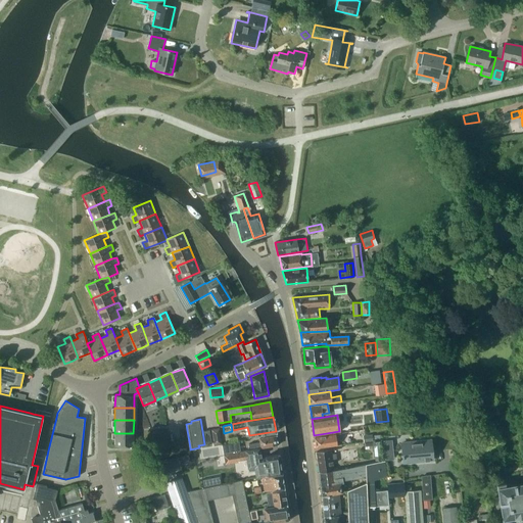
[(211,429),(214,445),(222,443),(220,428),(211,429)]
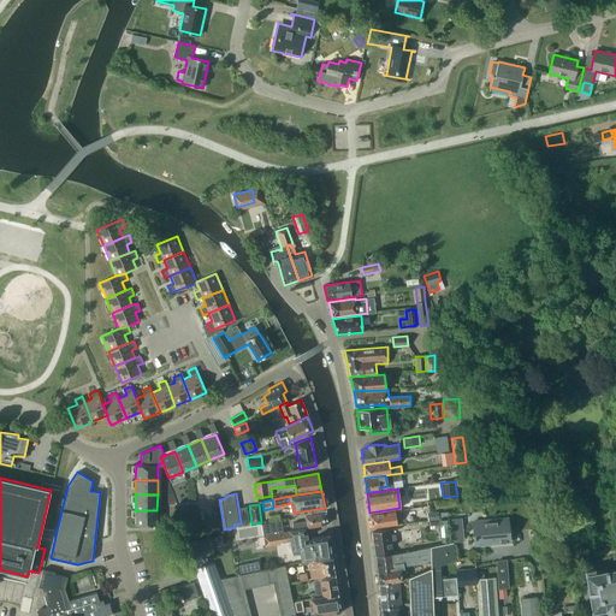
[(157,510),(135,510),(135,525),(149,525),(157,525),(157,510)]
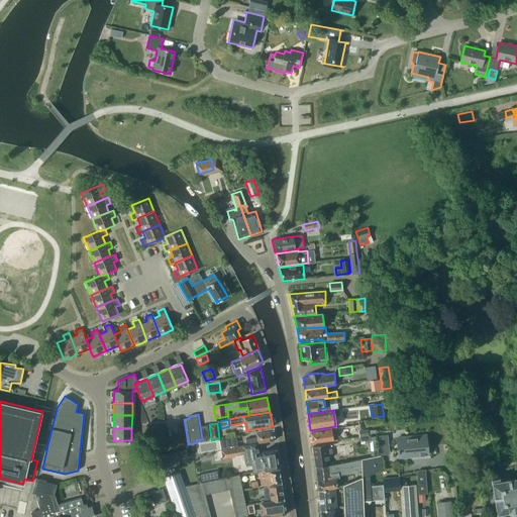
[(332,435),(337,434),(336,428),(310,432),(312,443),(333,440),(332,435)]
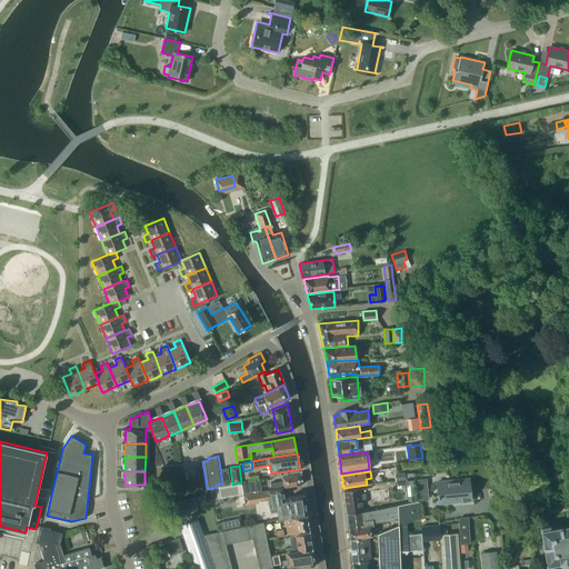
[(270,483),(271,490),(282,488),(302,485),(300,473),(282,477),(282,481),(270,483)]
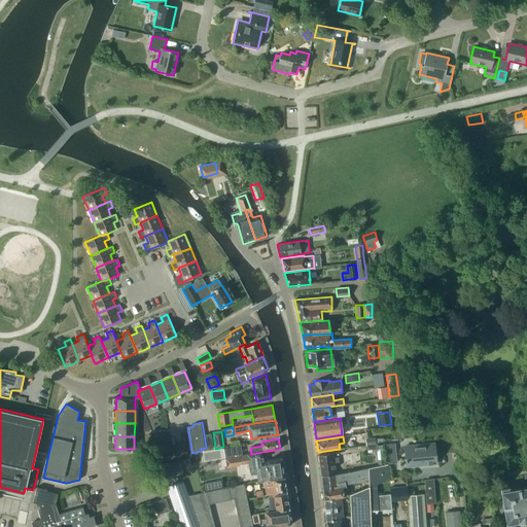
[(407,466),(435,463),(433,444),(405,447),(407,466)]
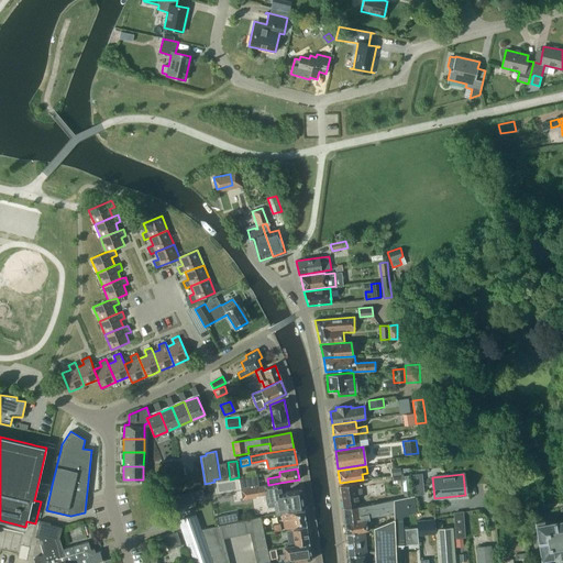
[(409,475),(392,476),(393,484),(403,483),(404,492),(404,498),(411,496),(410,490),(409,475)]
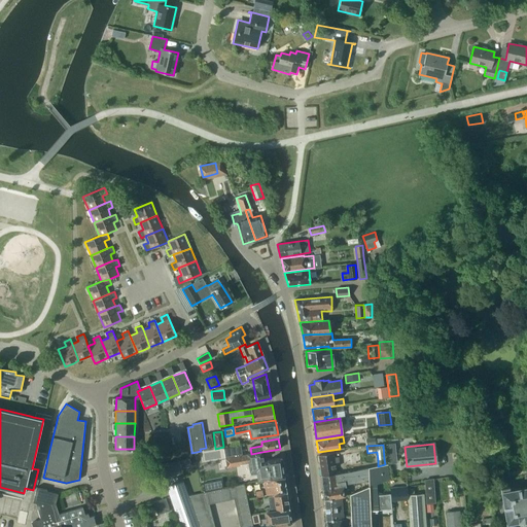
[(240,465),(240,463),(248,462),(250,475),(256,473),(257,481),(262,480),(283,477),(281,457),(268,460),(267,461),(264,462),(261,452),(251,454),(229,458),(225,459),(226,467),(240,465)]
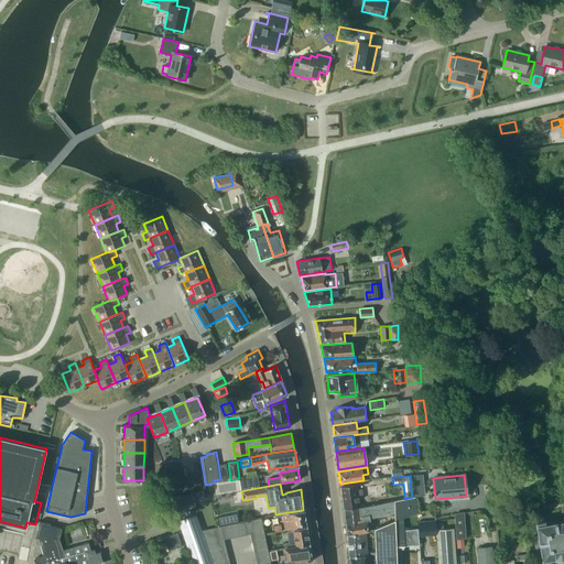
[(360,507),(357,485),(340,487),(344,509),(360,507)]
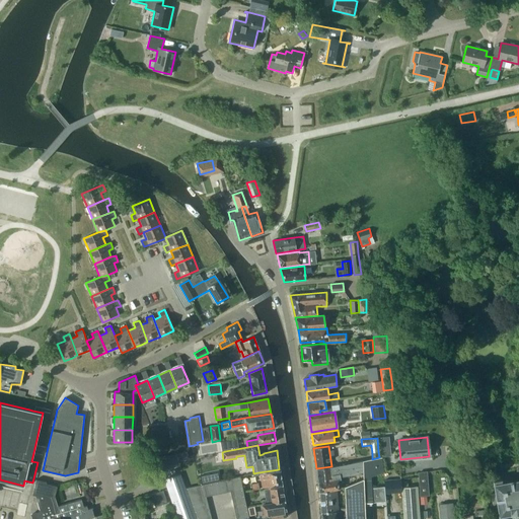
[(178,460),(188,458),(187,452),(178,454),(178,460)]
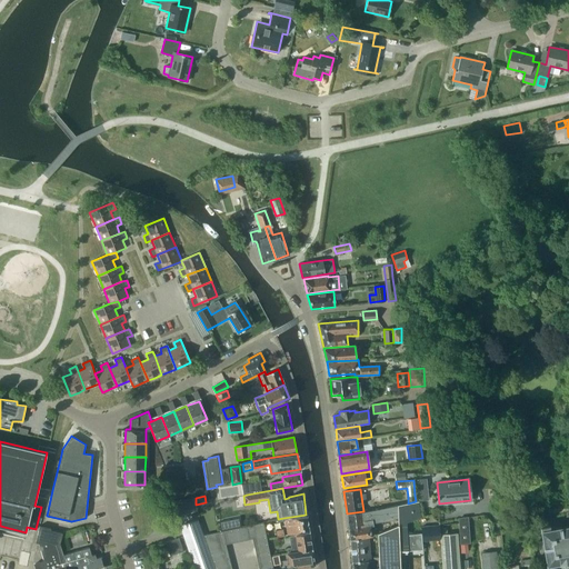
[(417,501),(417,502),(408,503),(398,505),(398,519),(398,525),(377,535),(379,560),(379,566),(378,568),(400,568),(399,551),(408,550),(406,535),(406,522),(409,520),(419,517),(417,501)]
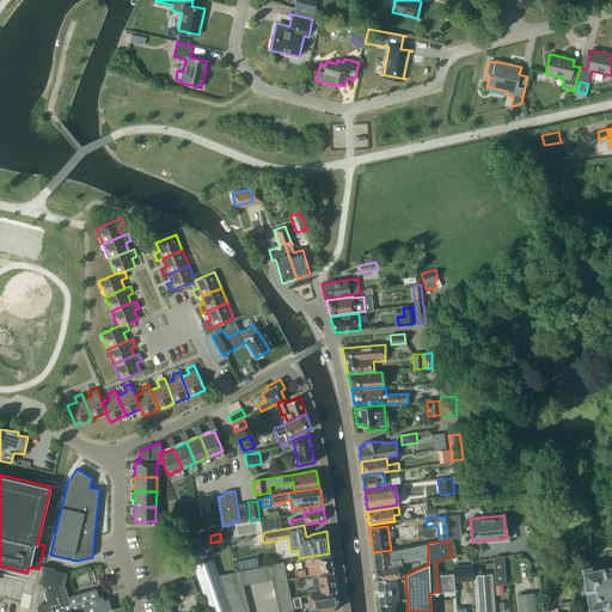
[(373,552),(377,580),(396,576),(403,575),(402,562),(428,558),(428,543),(391,550),(373,552)]
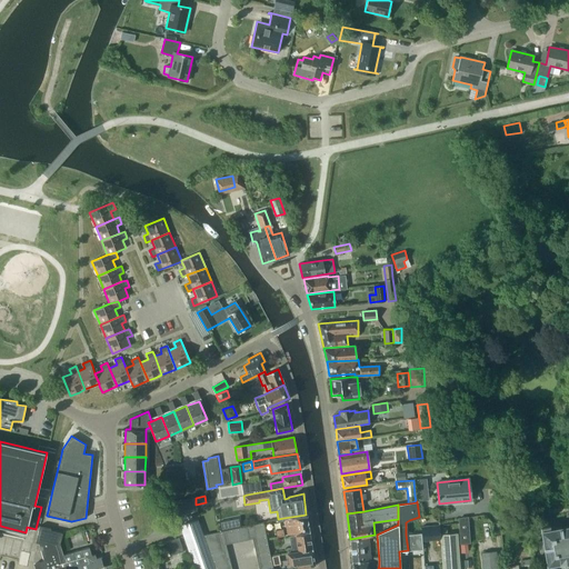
[(306,515),(283,518),(287,535),(309,531),(306,515)]
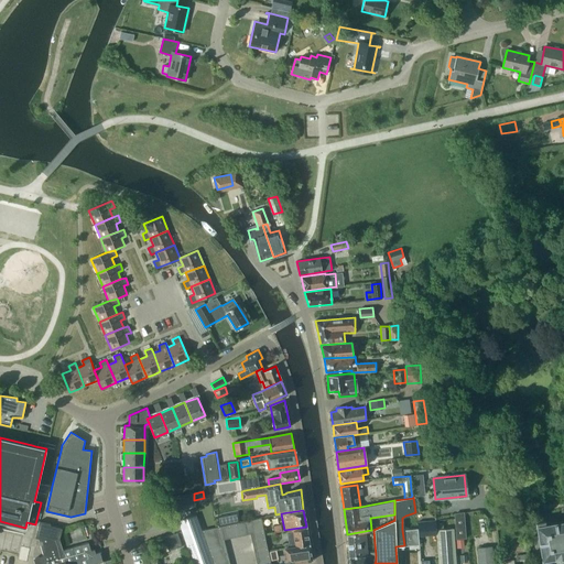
[(454,513),(456,539),(466,538),(464,512),(454,513)]
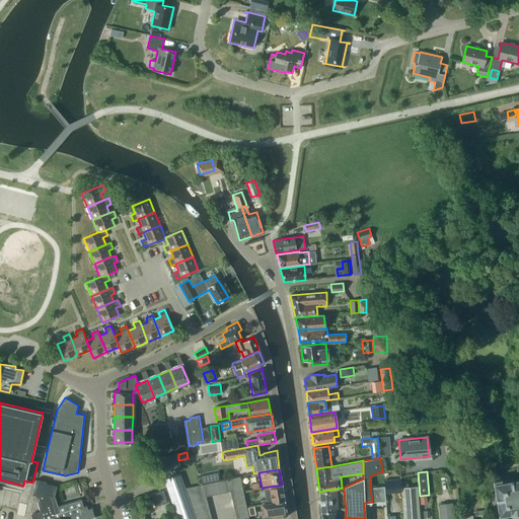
[(195,518),(180,474),(164,479),(165,484),(177,518),(195,518)]
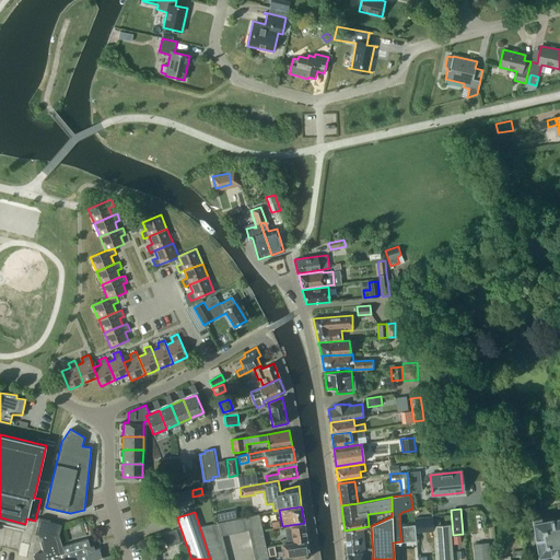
[(258,514),(236,518),(200,526),(211,559),(228,559),(222,536),(248,531),(254,559),(268,559),(268,557),(266,550),(266,548),(258,514)]
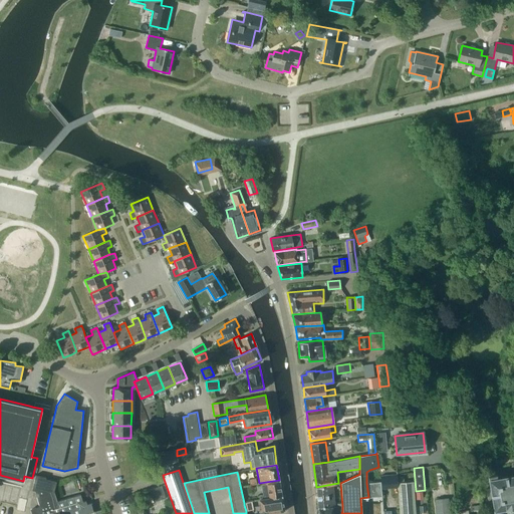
[(381,489),(398,487),(398,486),(397,474),(380,476),(381,489)]
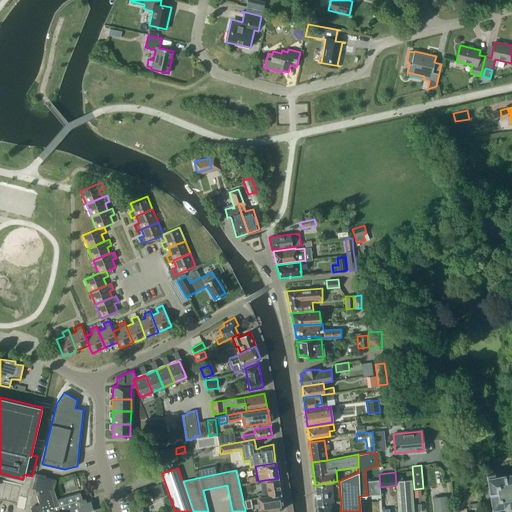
[(39,504),(30,507),(31,510),(31,511),(84,511),(93,509),(90,501),(91,501),(91,500),(87,502),(86,502),(85,499),(82,500),(80,492),(56,499),(54,489),(56,480),(45,477),(45,475),(35,473),(34,477),(32,488),(35,489),(39,504)]
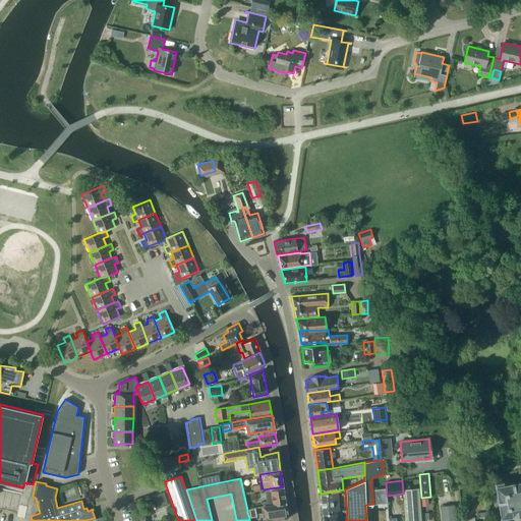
[(499,505),(501,516),(501,517),(503,517),(512,515),(512,516),(514,515),(514,517),(513,518),(513,519),(514,518),(514,520),(513,520),(520,520),(520,481),(504,484),(503,481),(495,482),(497,496),(493,496),(495,505),(499,505)]
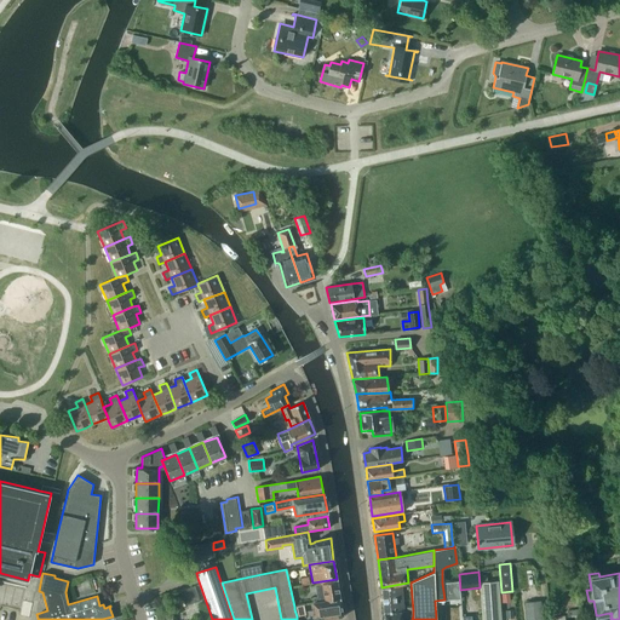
[(313,602),(313,603),(339,598),(337,581),(315,585),(317,597),(313,597),(314,602),(313,602)]
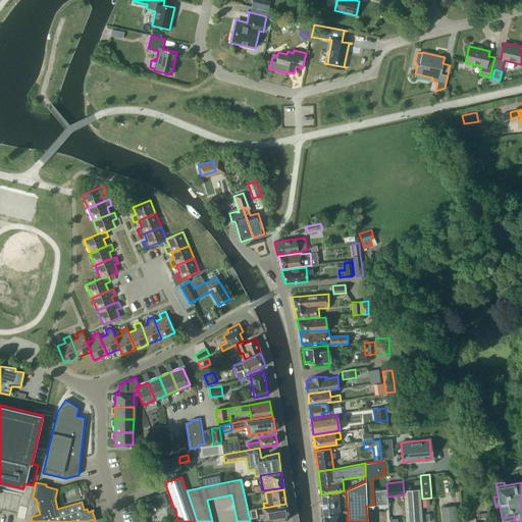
[(386,489),(372,490),(374,505),(387,504),(386,489)]
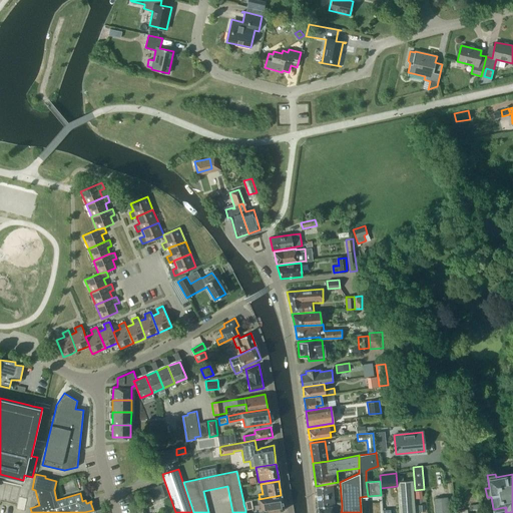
[(397,482),(397,485),(397,486),(399,512),(414,512),(412,481),(397,482)]
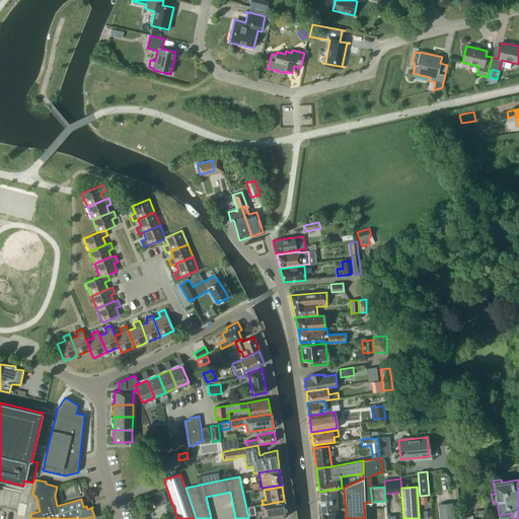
[(319,492),(321,513),(338,512),(336,489),(319,492)]
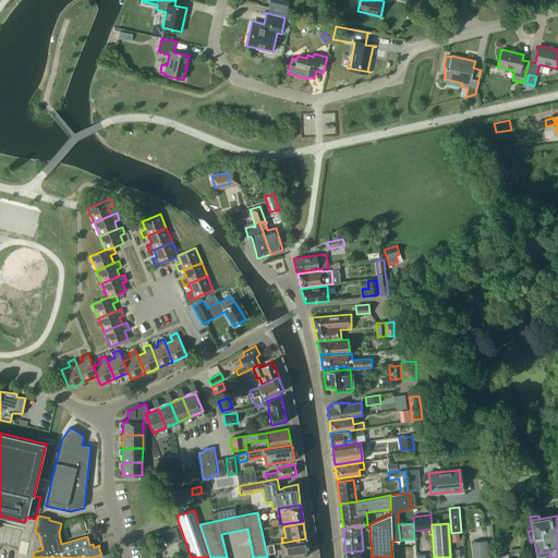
[(167,545),(180,541),(176,528),(162,531),(167,545)]
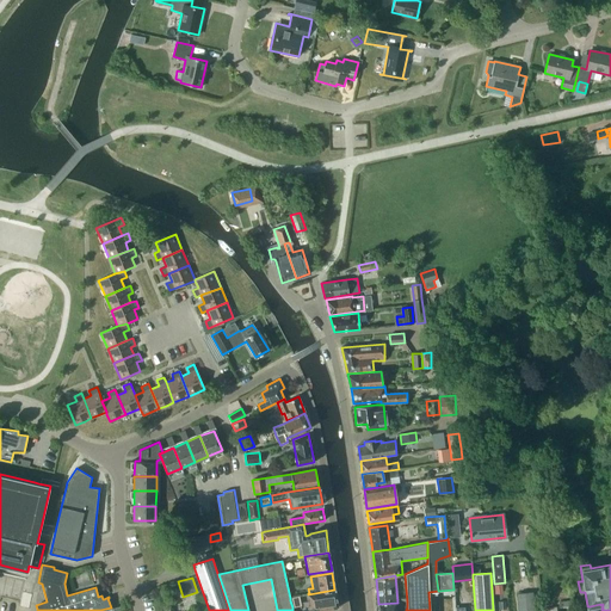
[(334,590),(308,594),(312,608),(316,606),(316,610),(338,608),(334,590)]
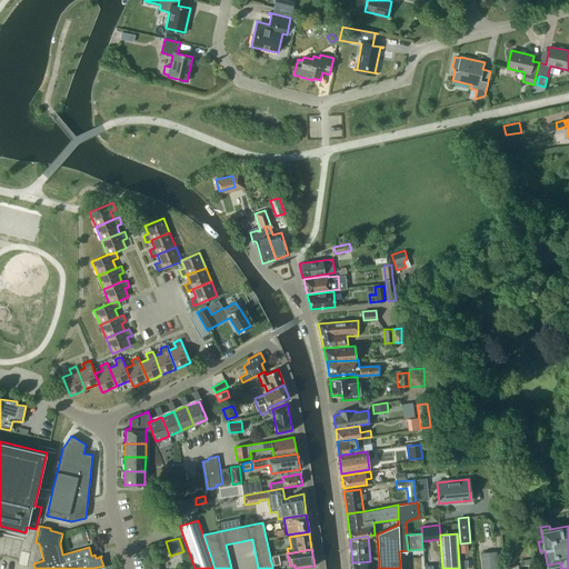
[(481,552),(482,568),(497,568),(496,551),(481,552)]
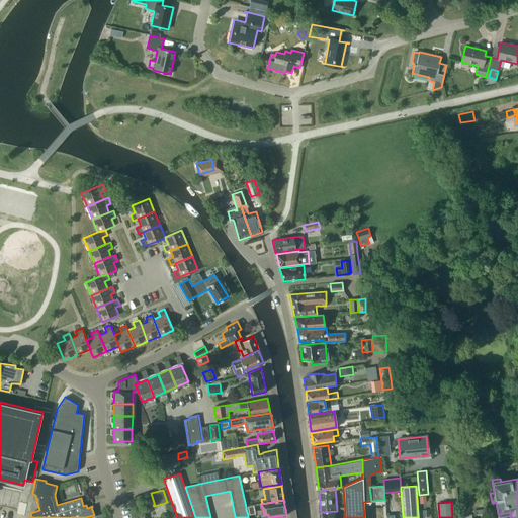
[(246,507),(246,509),(248,515),(255,513),(253,505),(246,507)]
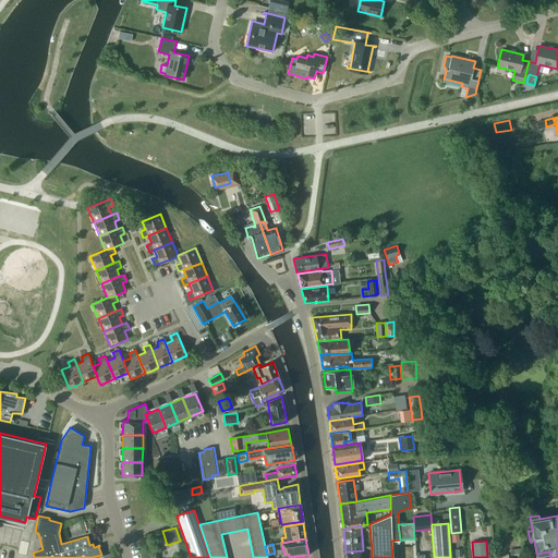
[(524,553),(523,546),(510,548),(511,555),(524,553)]
